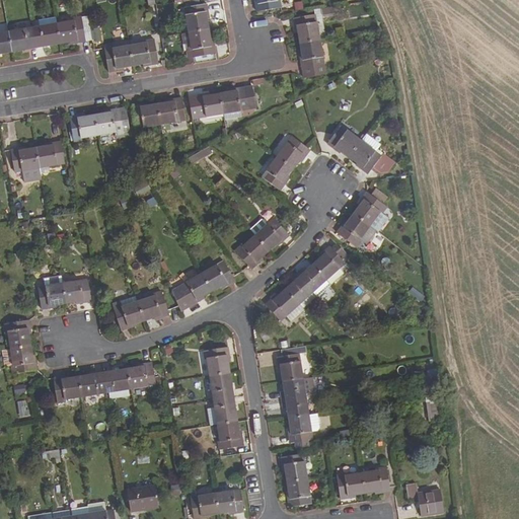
[(254,0),(257,11),(282,7),(280,0),(254,0)]
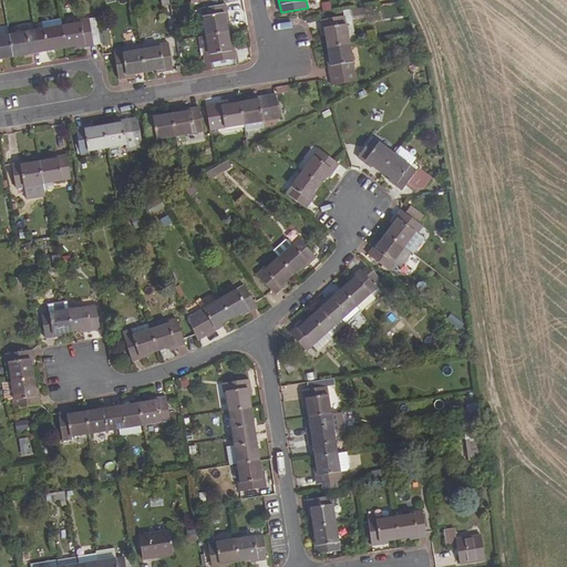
[(228,18),(226,4),(199,9),(202,18),(204,18),(206,37),(228,32),(226,19),(228,18)]
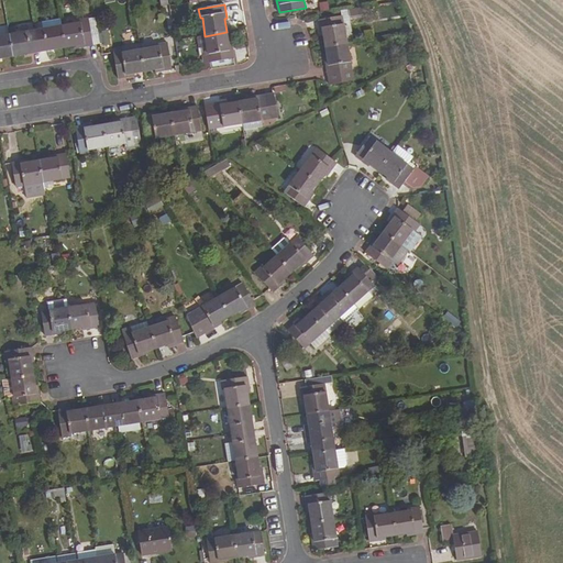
[(364,14),(363,8),(341,11),(342,15),(343,24),(351,22),(350,17),(364,14)]
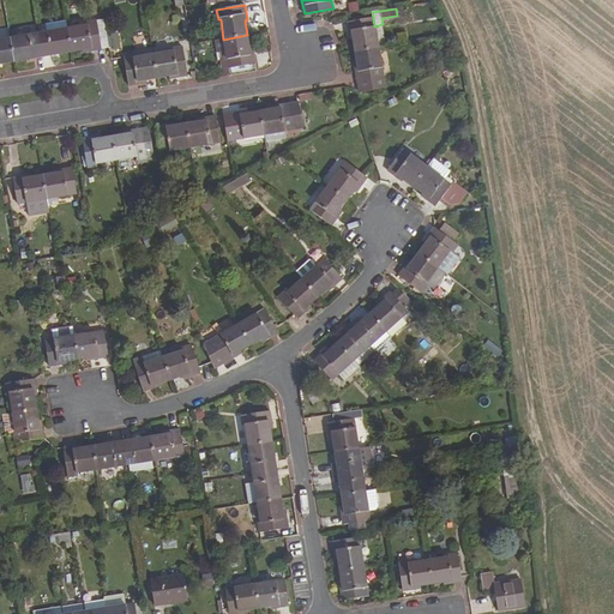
[(351,36),(355,52),(378,47),(374,26),(373,17),(347,22),(349,36),(351,36)]
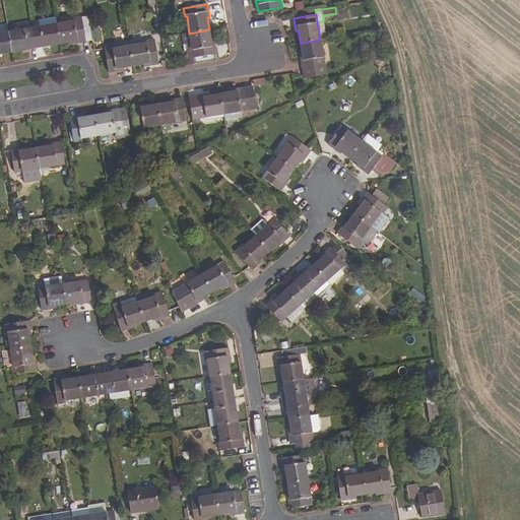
[(74,44),(92,41),(88,16),(74,18),(74,21),(57,23),(61,44),(73,42),(74,44)]
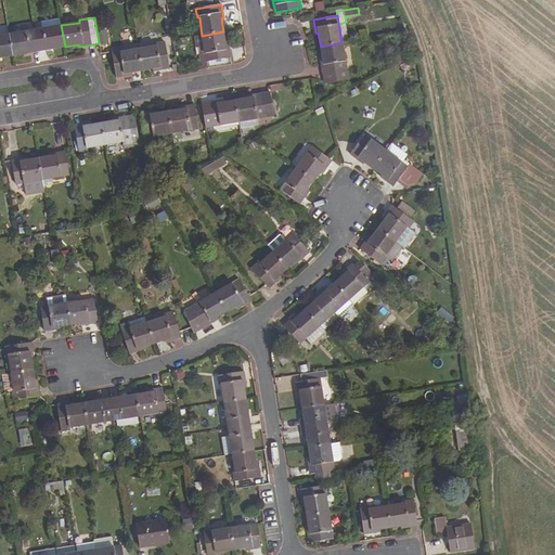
[(42,28),(61,25),(60,18),(41,22),(42,28)]
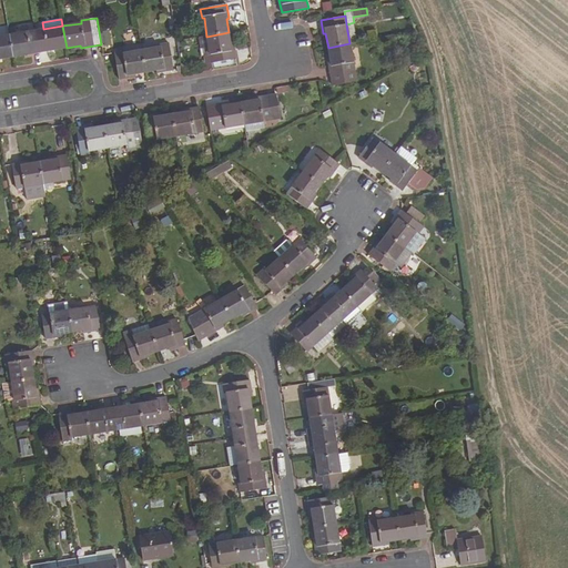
[(43,29),(37,30),(40,52),(67,48),(62,26),(43,29)]
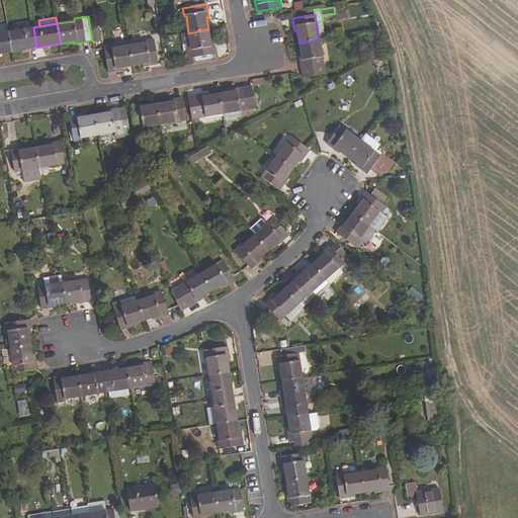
[(33,27),(9,31),(12,52),(36,48),(33,27)]
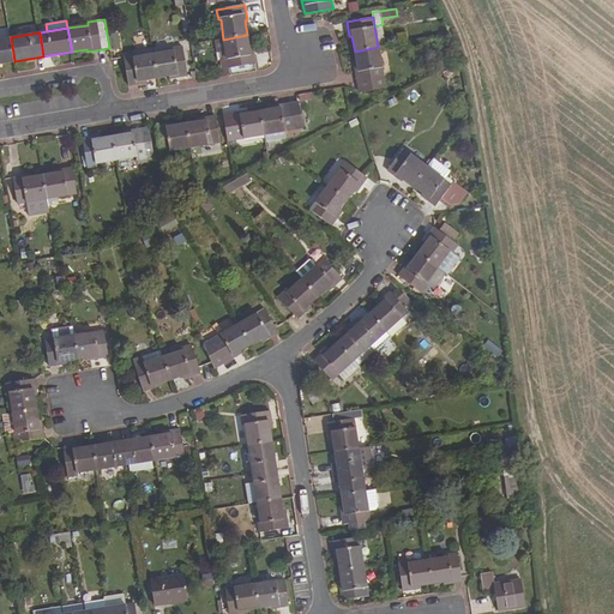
[(109,35),(112,50),(121,48),(118,32),(109,35)]
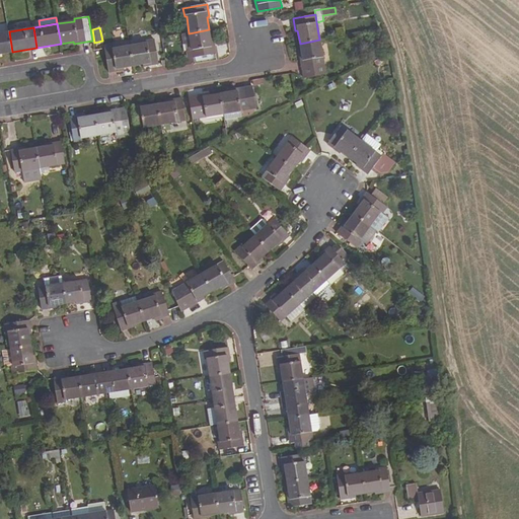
[(211,43),(209,29),(189,33),(182,34),(184,45),(183,45),(184,52),(187,51),(189,60),(183,61),(184,66),(217,60),(213,43),(211,43)]
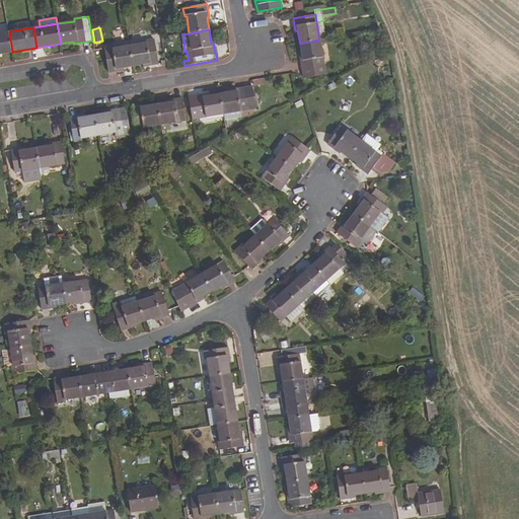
[(0,32),(0,54),(12,52),(9,31),(0,32)]
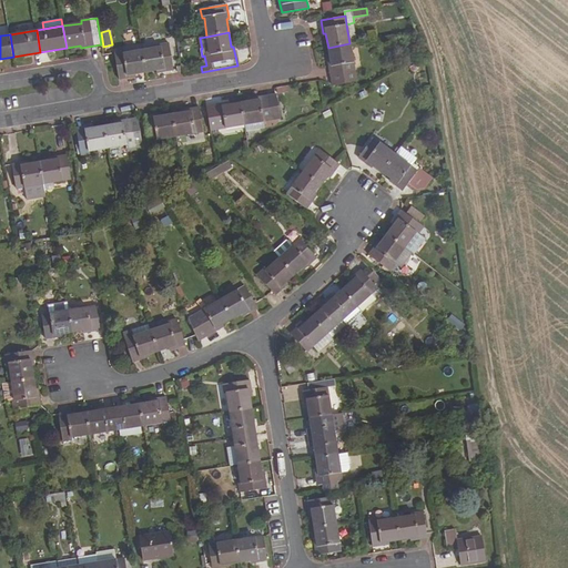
[(123,51),(124,53),(142,50),(141,43),(123,47),(123,51)]
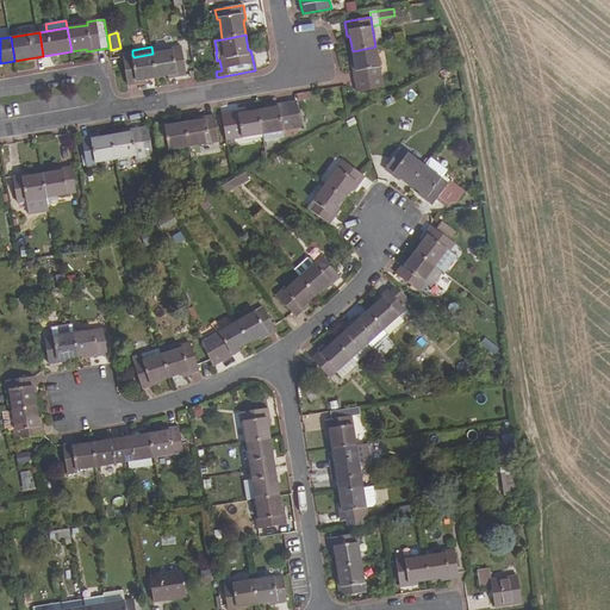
[(172,78),(187,75),(182,47),(172,48),(173,50),(153,54),(156,78),(172,75),(172,78)]
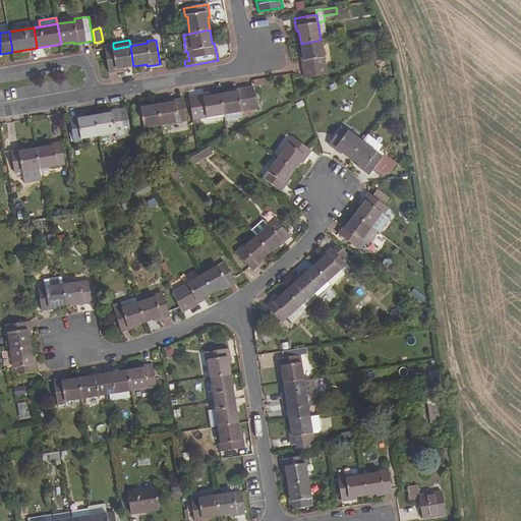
[(321,40),(301,44),(303,56),(301,57),(305,78),(327,75),(321,40)]
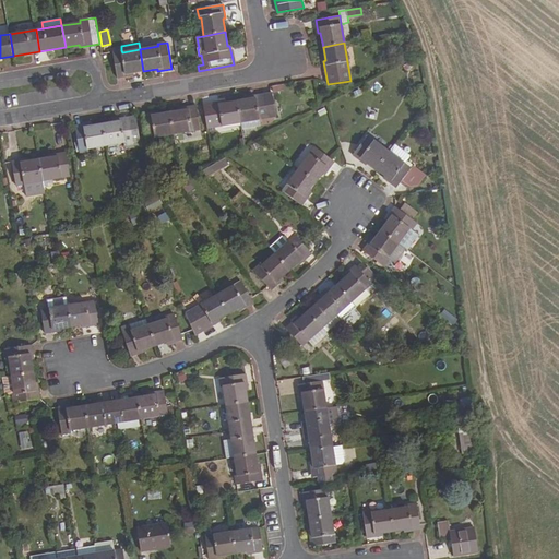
[(113,51),(117,78),(130,75),(130,73),(143,71),(140,49),(122,52),(121,50),(113,51)]
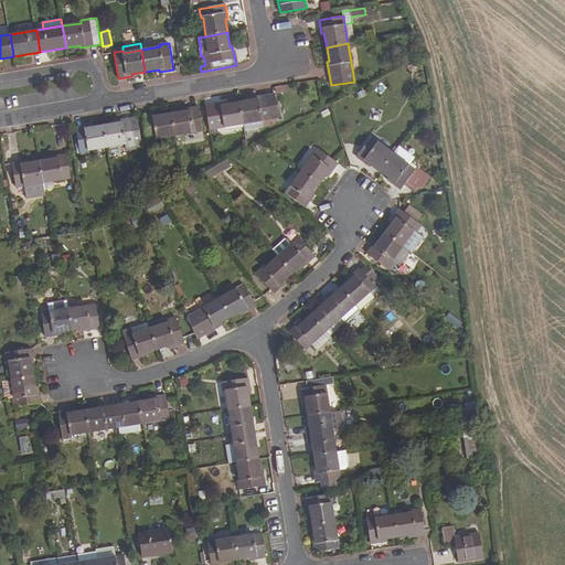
[(279,118),(275,94),(254,97),(254,99),(240,103),(244,125),(262,121),(268,119),(279,118)]
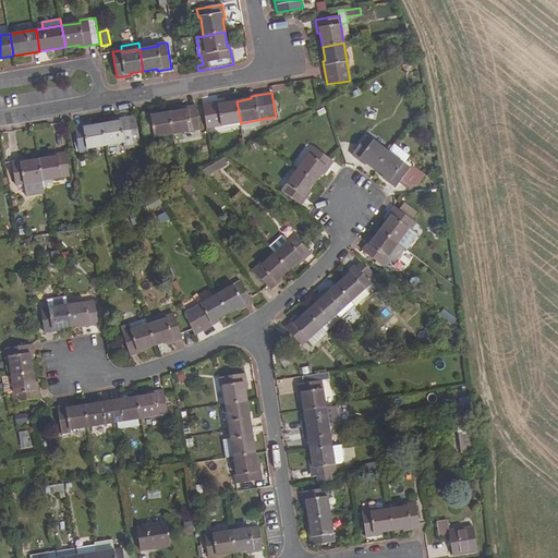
[(223,101),(203,105),(207,129),(220,126),(222,125),(241,123),(237,101),(223,104),(223,101)]
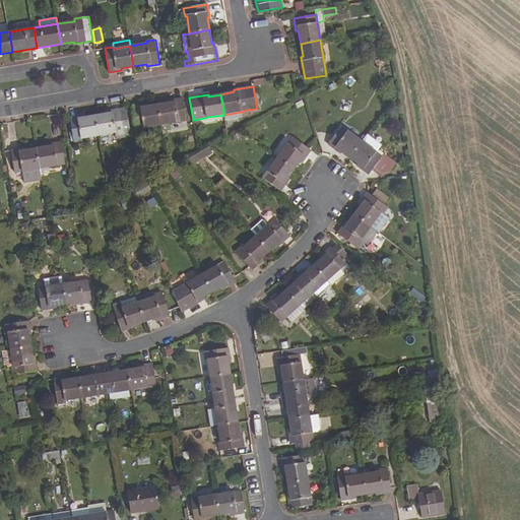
[(187,120),(183,99),(171,101),(171,103),(158,105),(161,125),(178,122),(184,121),(187,120)]
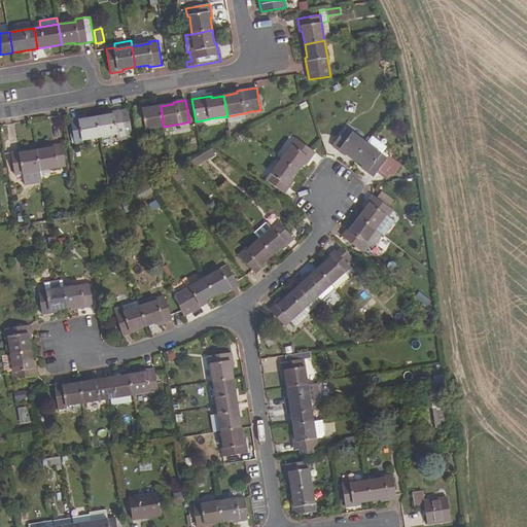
[(146,106),(134,108),(138,131),(144,130),(146,130),(164,127),(161,106),(147,108),(146,106)]
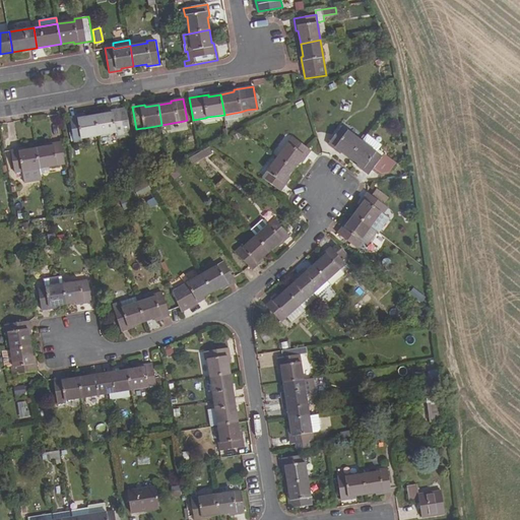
[(131,136),(127,108),(108,111),(108,114),(95,116),(100,136),(116,133),(117,138),(131,136)]
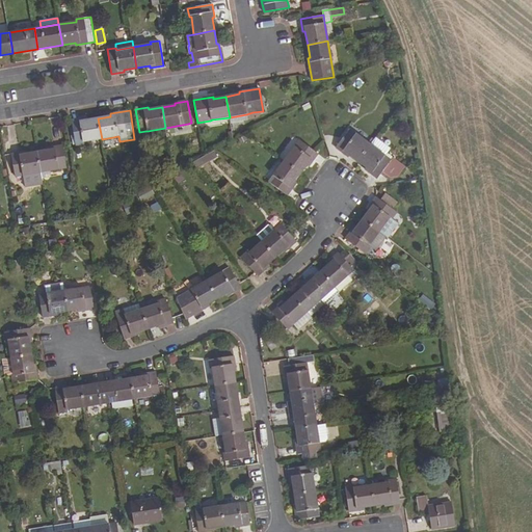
[(247,114),(230,117),(231,123),(248,120),(247,114)]
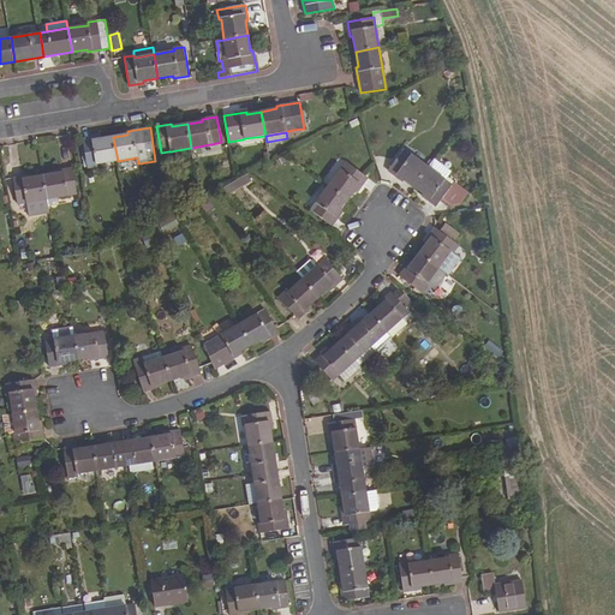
[(97,137),(83,139),(88,168),(97,166),(97,163),(118,161),(113,137),(97,139),(97,137)]
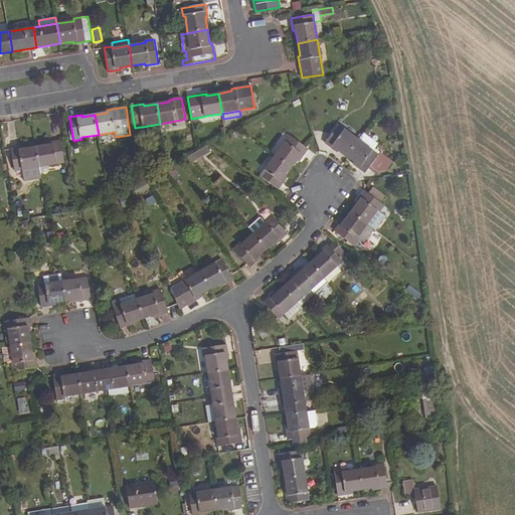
[(345,156),(357,139),(337,125),(324,142),(334,150),(335,148),(345,156)]
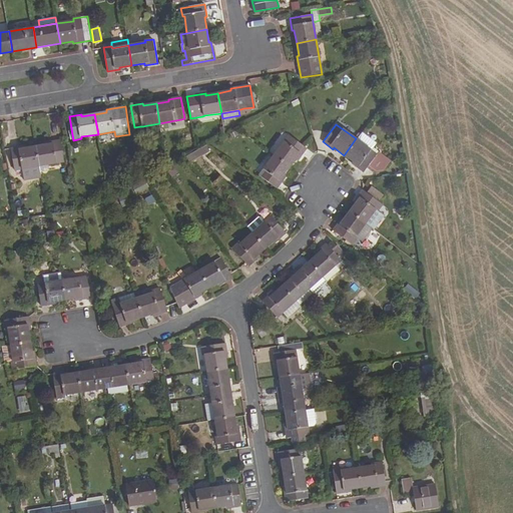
[(299,157),(306,147),(288,135),(273,154),(290,166),(297,155),(299,157)]
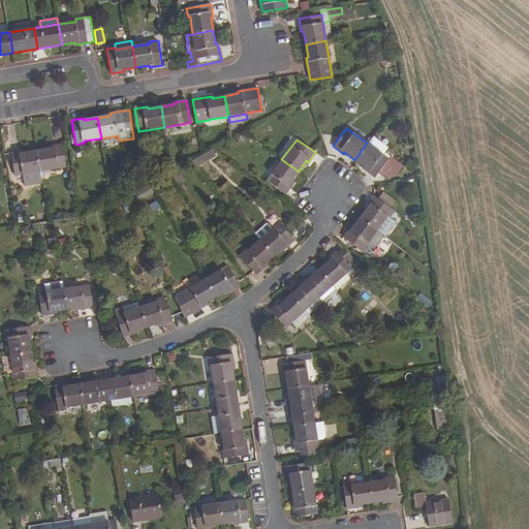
[(395,175),(401,165),(390,155),(387,157),(367,143),(354,160),(365,167),(365,169),(374,177),(379,170),(386,176),(395,175)]
